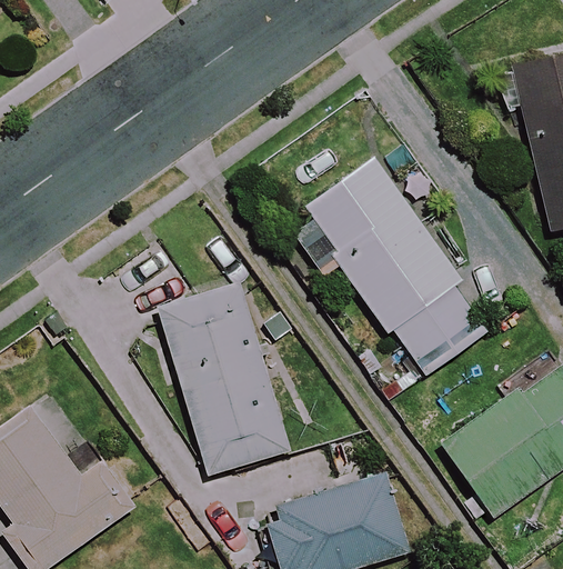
[(562,58),(513,70),(551,233),(562,230),(562,58)]
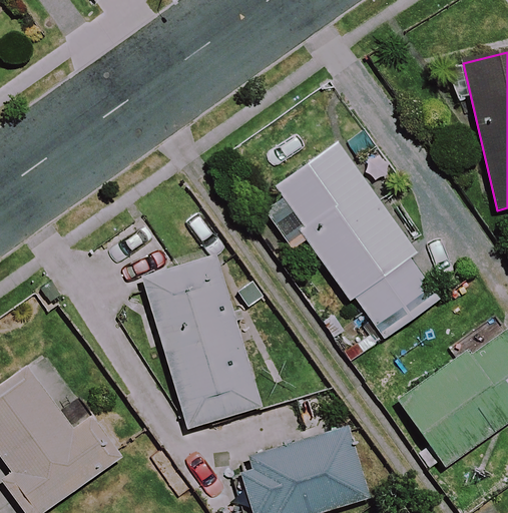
[(446,302),(342,144),(277,187),(353,302),(361,297),(390,340),(446,302)]
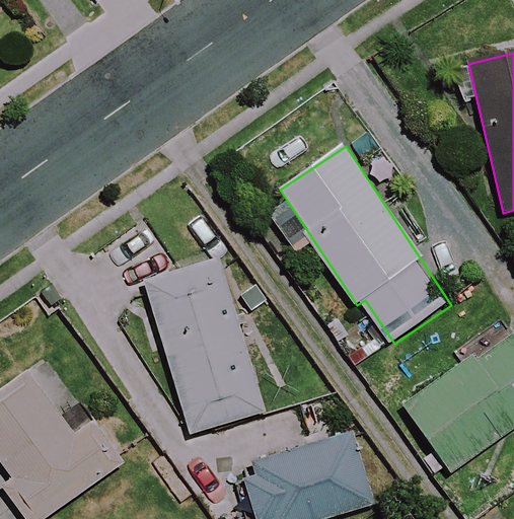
[(265,411),(219,263),(144,286),(190,434),(265,411)]
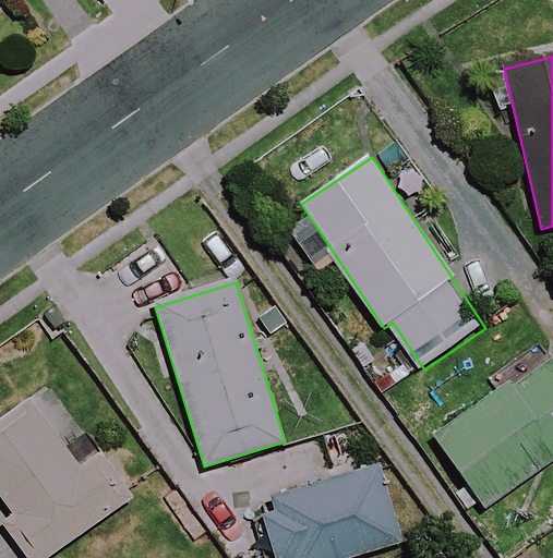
[(552,363),(507,395),(504,390),(435,437),(484,508),(552,460),(552,363)]
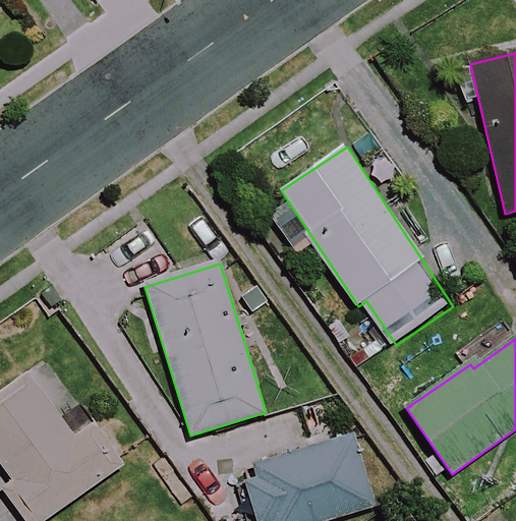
[(76,439),(31,373),(0,394),(0,461),(12,479),(3,486),(26,520),(47,520),(125,466),(96,425),(76,439)]
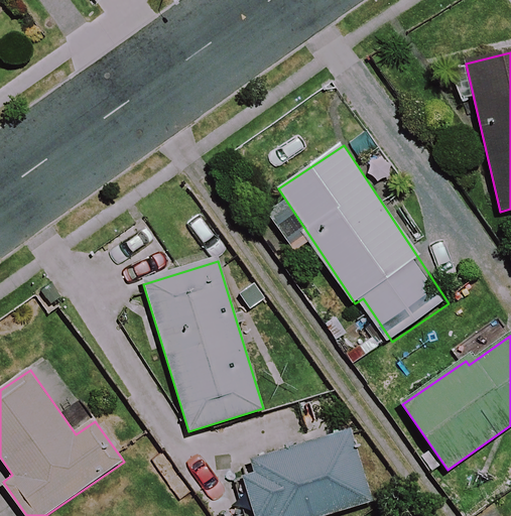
[(324,515),(369,502),(348,435),(247,467),(262,515),(324,515)]
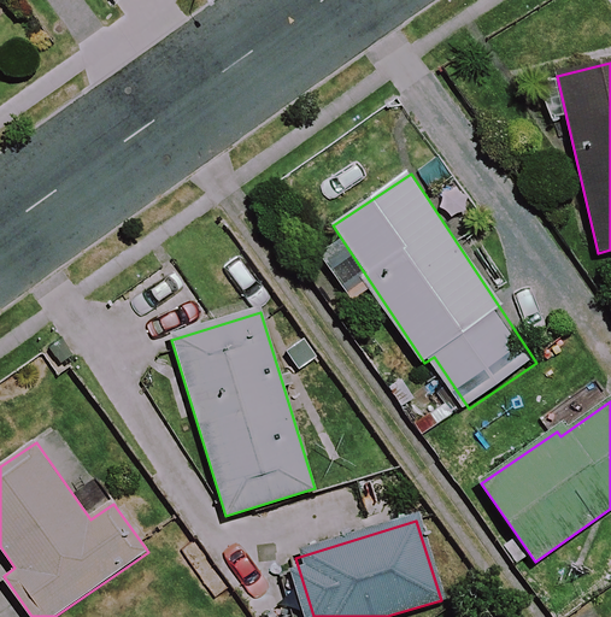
All buildings are outlined.
